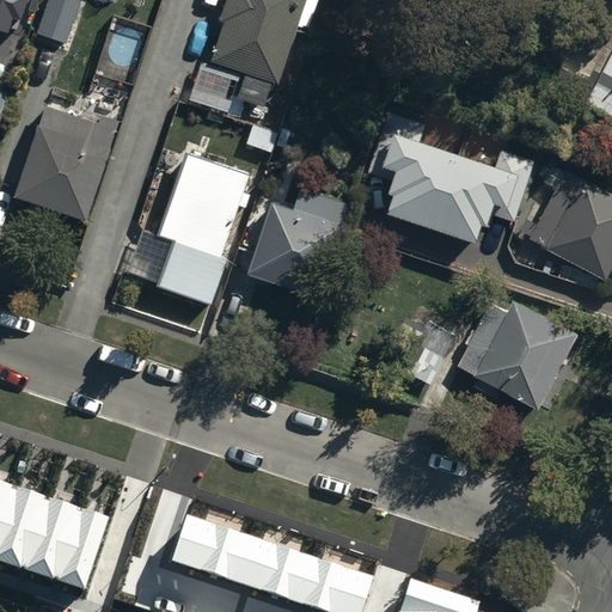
[(28,0),(0,0),(0,30),(7,34),(10,29),(17,31),(28,0)]
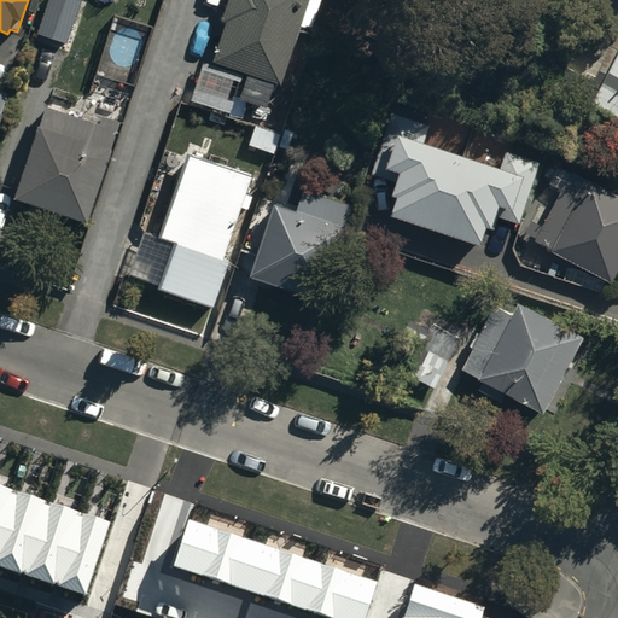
[(54,0),(44,35),(68,42),(81,1),(76,0),(54,0)]
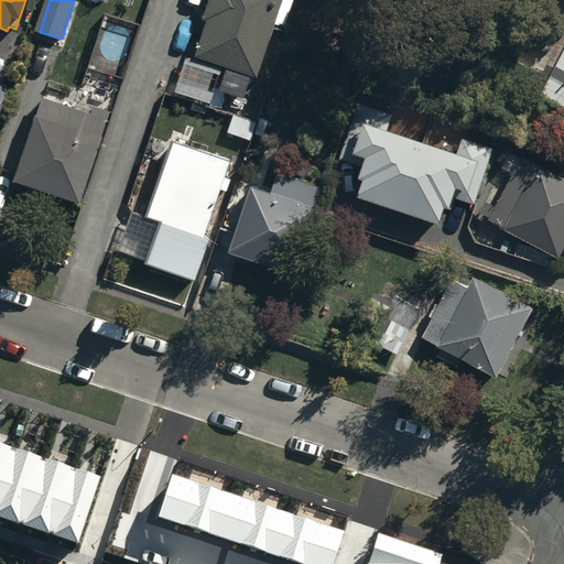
[(221,90),(249,100),(281,0),(212,0),(193,60),(228,72),(221,90)]
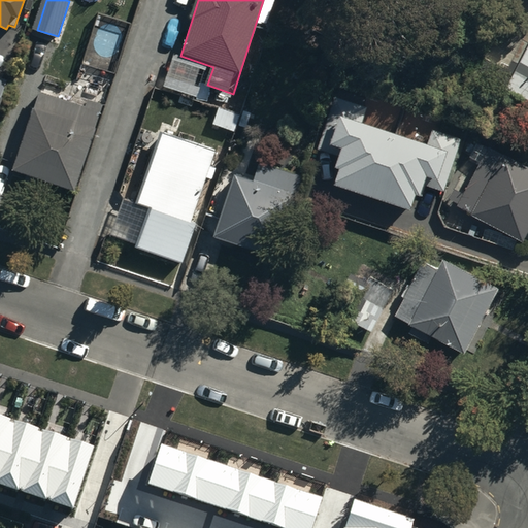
[(479,73),(527,99),(527,23),(510,13),(479,73)]
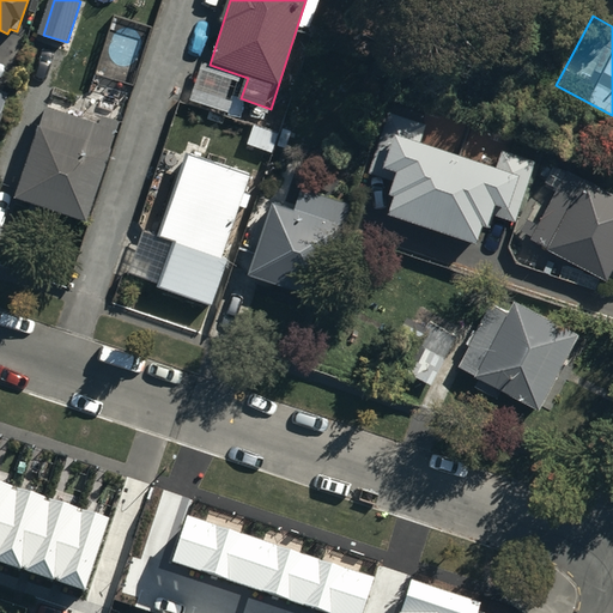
[(16,199),(85,222),(115,132),(44,109),(16,199)]
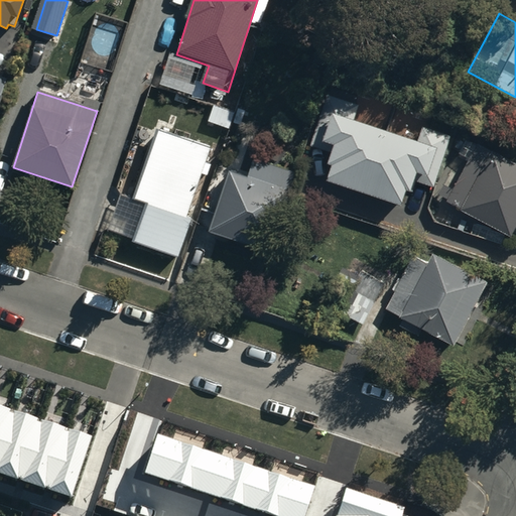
[(360,105),(328,94),(310,145),(331,152),(328,163),(333,165),(328,180),(401,205),(406,190),(411,192),(415,181),(433,187),(452,135),(423,126),(417,141),(355,120),(360,105)]
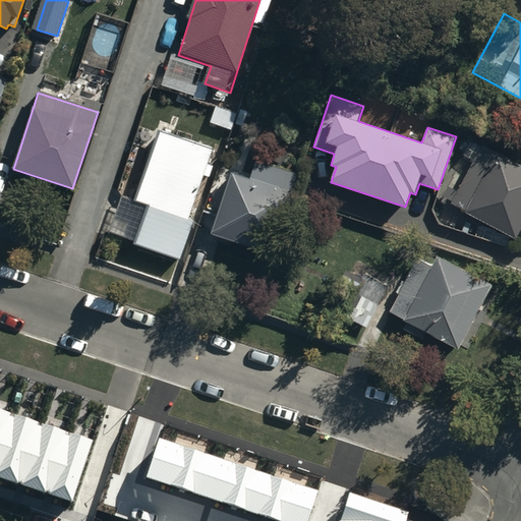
[(110,232),(179,255),(191,219),(187,217),(212,146),(160,127),(135,197),(122,193),(110,232)]
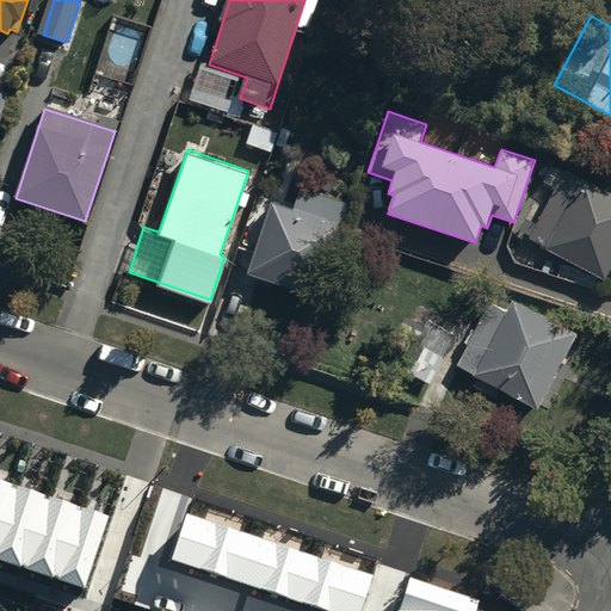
[(610,195),(559,167),(548,186),(561,193),(537,238),(609,277),(610,272),(610,195)]
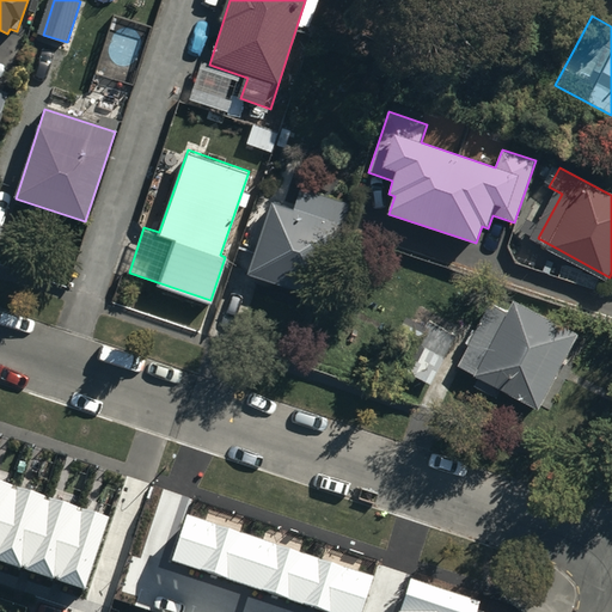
[(270,201),(246,274),(318,298),(348,208),(300,191),(294,208),(270,201)]
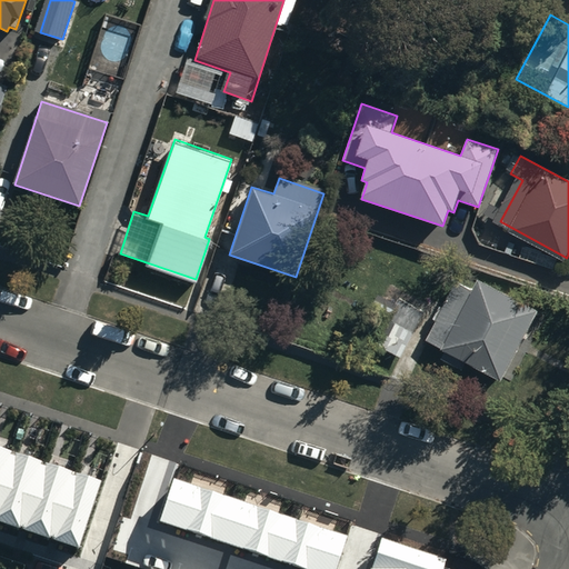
[(429,341),(502,381),(539,313),(480,281),(473,293),(460,286),(429,341)]
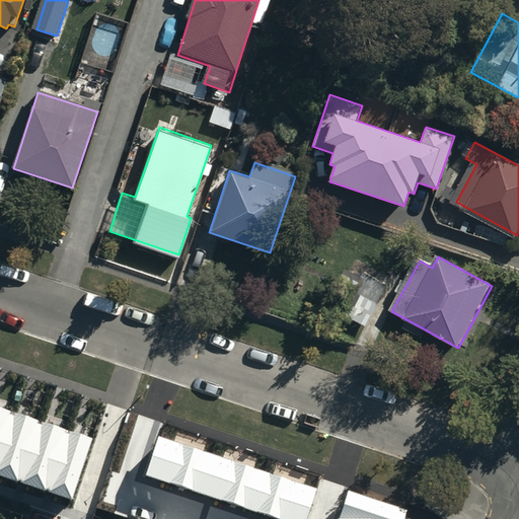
[(339,309),(367,324),(388,285),(360,270),(339,309)]
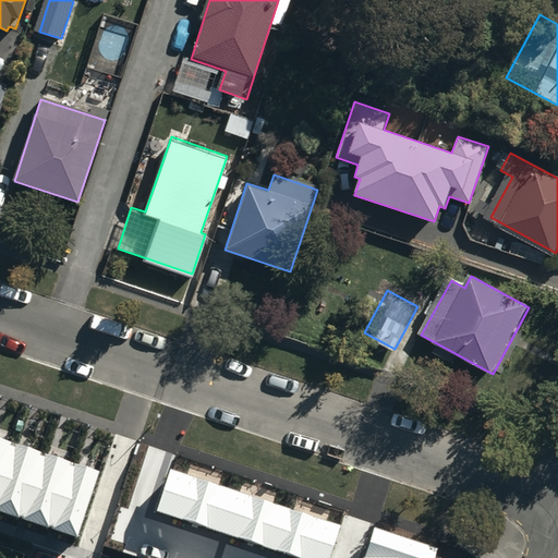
[(0,511),(76,537),(98,472),(0,438),(0,511)]
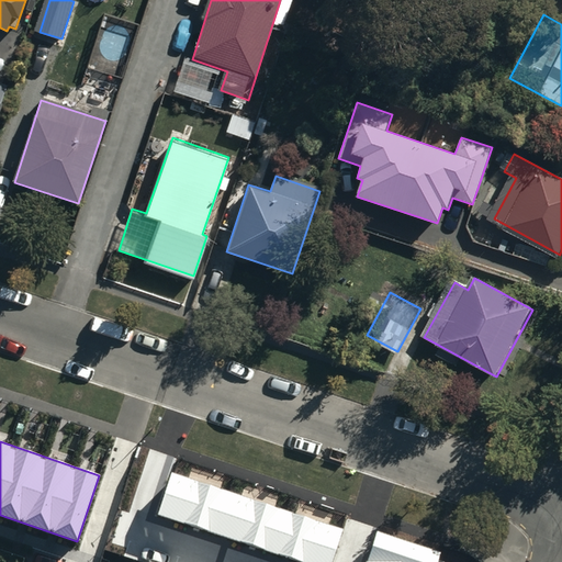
[(333,561),(344,529),(172,473),(159,515),(305,561),(333,561)]
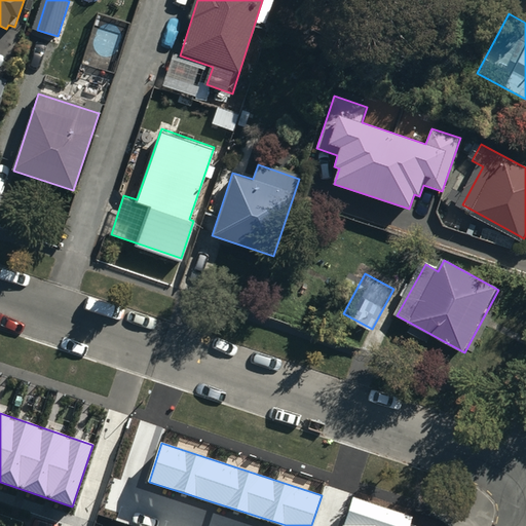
[(354,498),(344,525),(409,525),(413,518),(354,498)]
